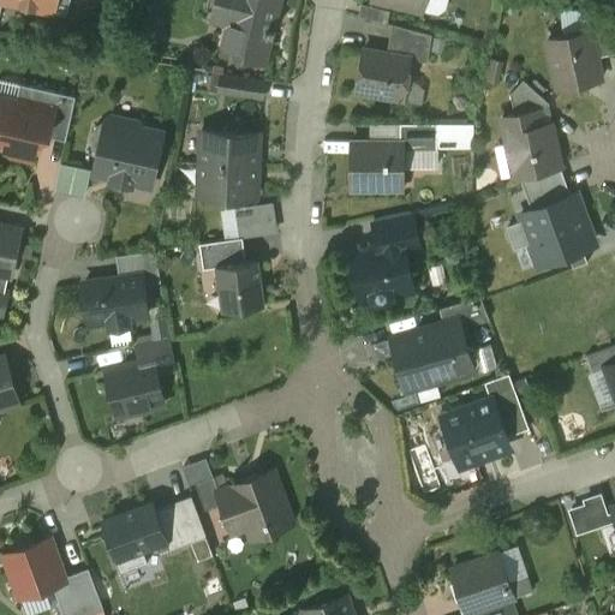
[(57,0),(4,0),(54,11),(57,0)]
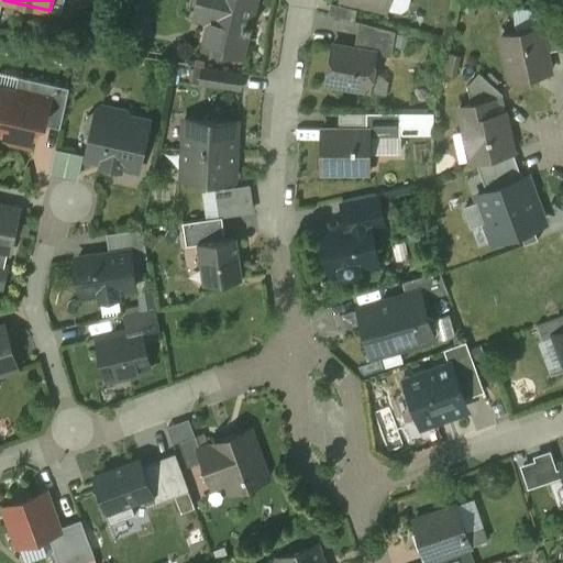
[(199,0),(196,18),(209,21),(203,47),(245,56),(251,32),(253,32),(255,28),(252,26),(256,11),(253,10),(255,0),(199,0)]
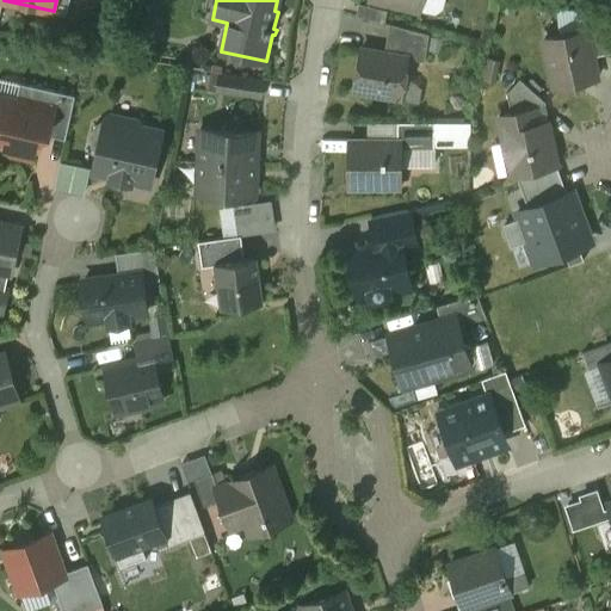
[(610,42),(604,10),(582,8),(587,29),(588,29),(593,55),(610,51),(610,42)]
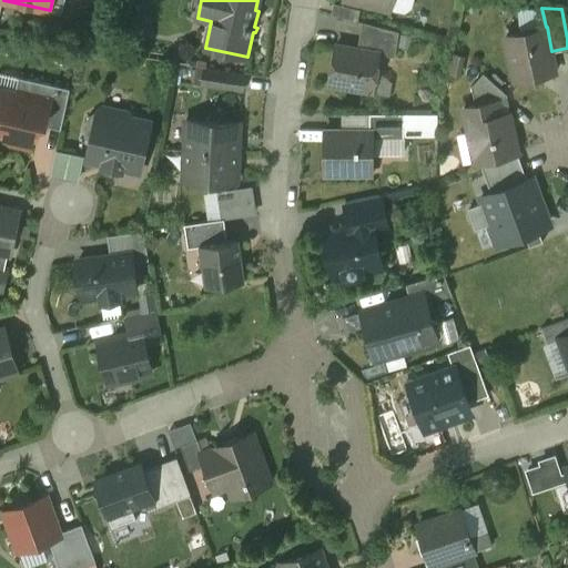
[(401,31),(363,21),(358,48),(381,51),(381,53),(396,56),(401,31)]
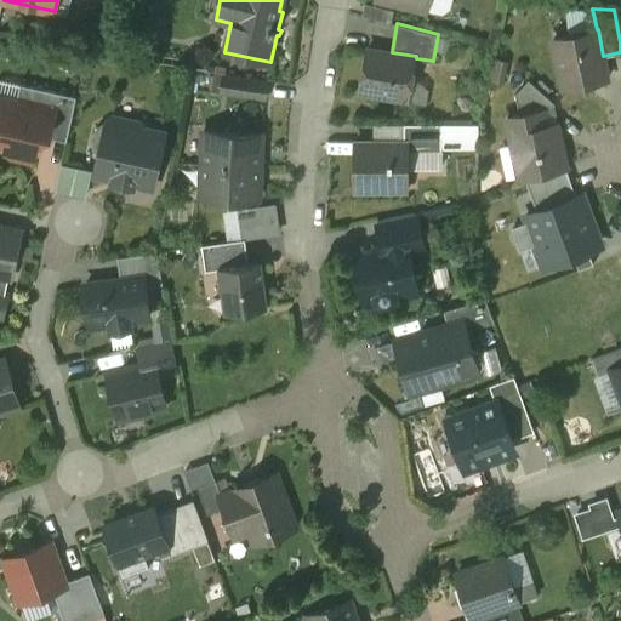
[(597,29),(554,39),(565,87),(608,79),(603,56),(598,29),(597,29)]
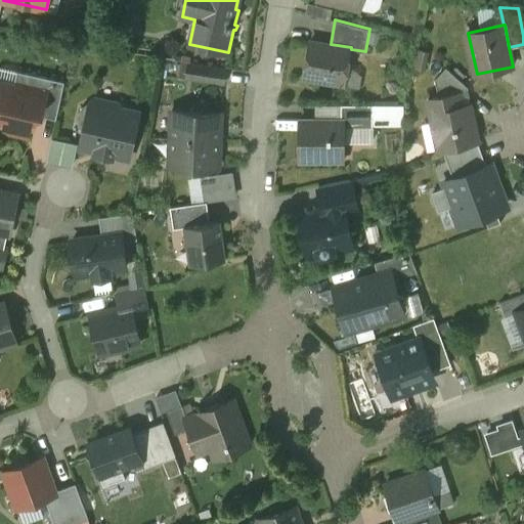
[(331,44),(310,41),(305,77),(346,83),(351,49),(351,47),(331,44)]
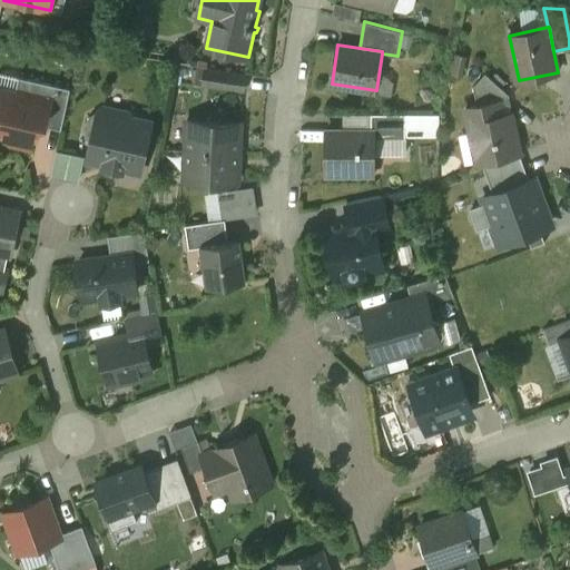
[(246,75),(207,69),(204,84),(244,90),(246,75)]
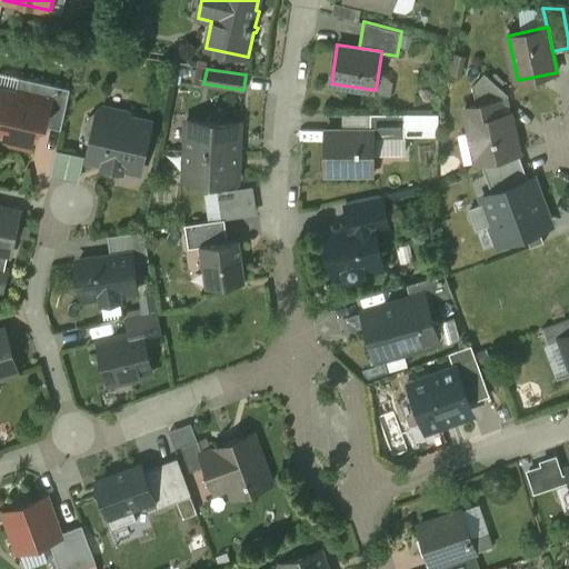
[(509,95),(486,72),(473,86),(478,105),(500,100),(500,103),(509,95)]
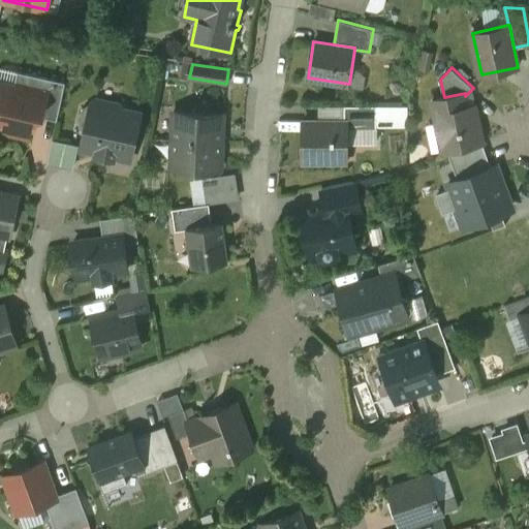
[(55,79),(19,70),(16,84),(38,90),(48,92),(52,93),(55,79)]
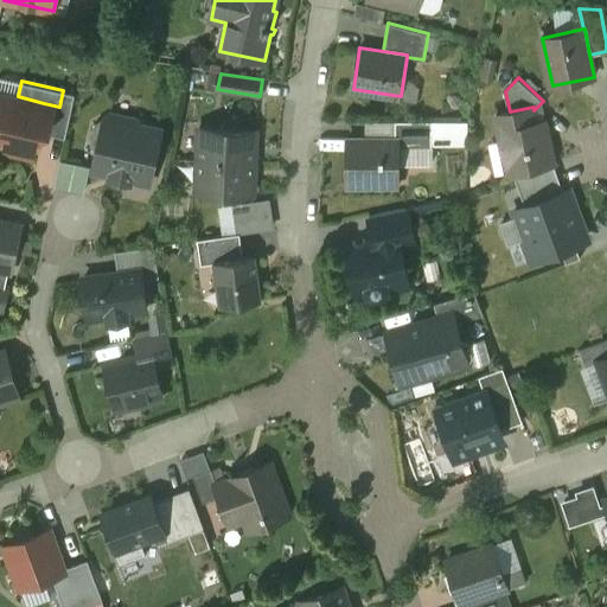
[(63,90),(59,107),(55,106),(49,131),(46,132),(66,136),(76,94),(63,90)]
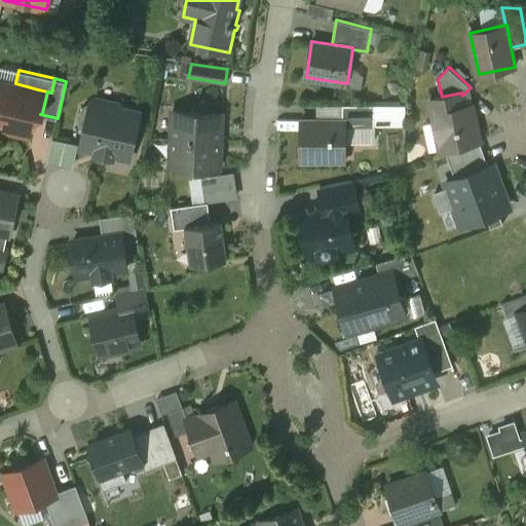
[(15,83),(0,79),(0,132),(2,133),(3,128),(29,135),(32,119),(40,114),(42,113),(47,91),(38,89),(15,83)]
